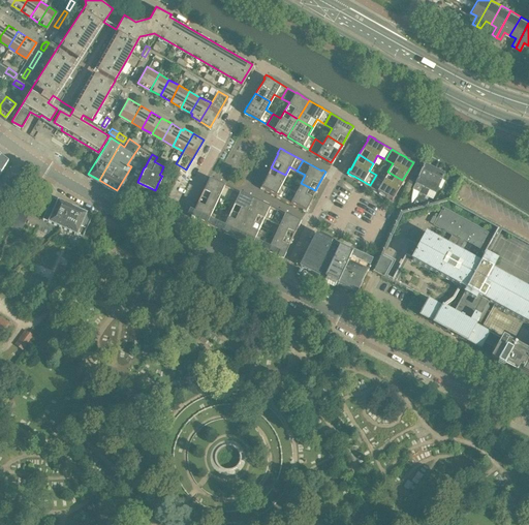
[(413,201),(417,202),(434,166),(424,161),(412,186),(418,189),(413,201)]
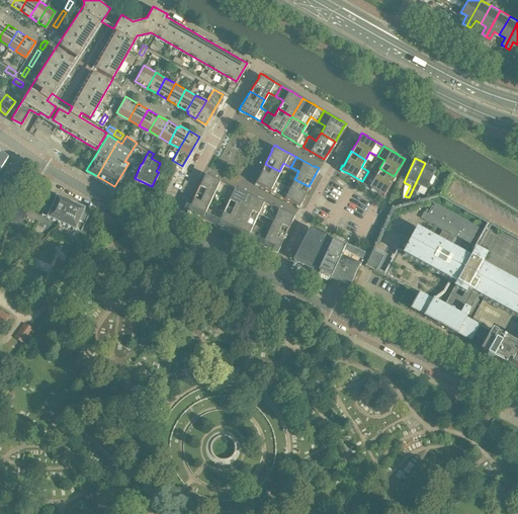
[(425,163),(409,197),(410,198),(415,196),(418,191),(416,191),(417,188),(417,189),(424,192),(435,168),(425,163)]
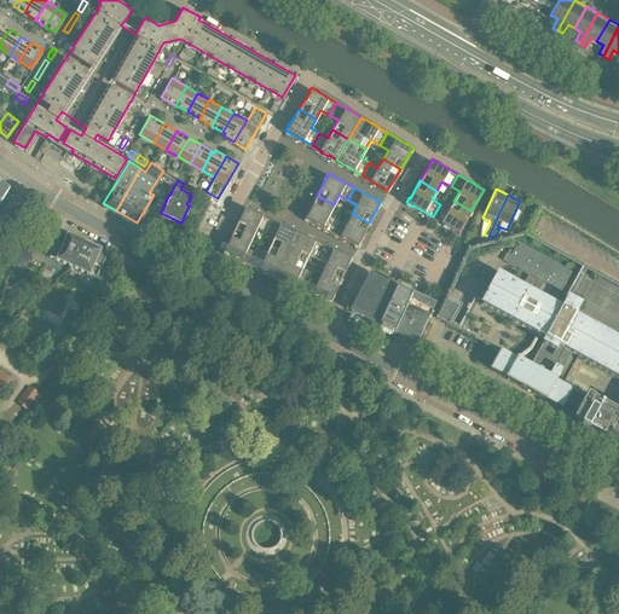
[(308,219),(331,231),(337,219),(329,214),(334,204),(317,196),(308,212),(307,210),(304,218),(308,220),(308,219)]
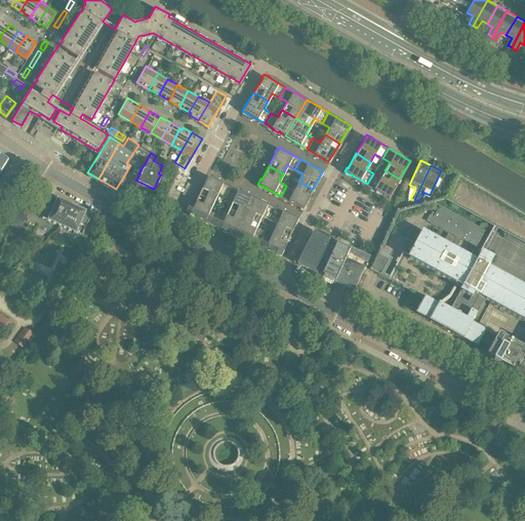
[(373,173),(367,184),(375,189),(375,190),(380,193),(381,193),(389,197),(399,178),(385,170),(380,177),(373,173)]
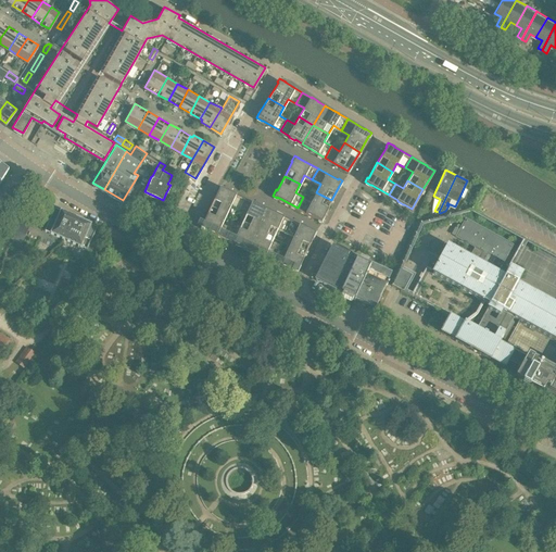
[(218,189),(211,205),(226,213),(230,204),(238,208),(243,197),(226,188),(226,187),(219,185),(217,188),(218,189)]
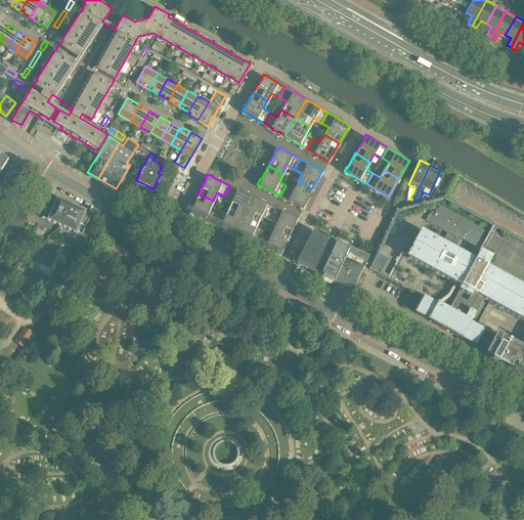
[(286,185),(280,196),(299,206),(303,208),(306,203),(305,202),(312,188),(298,181),(294,188),(286,185)]
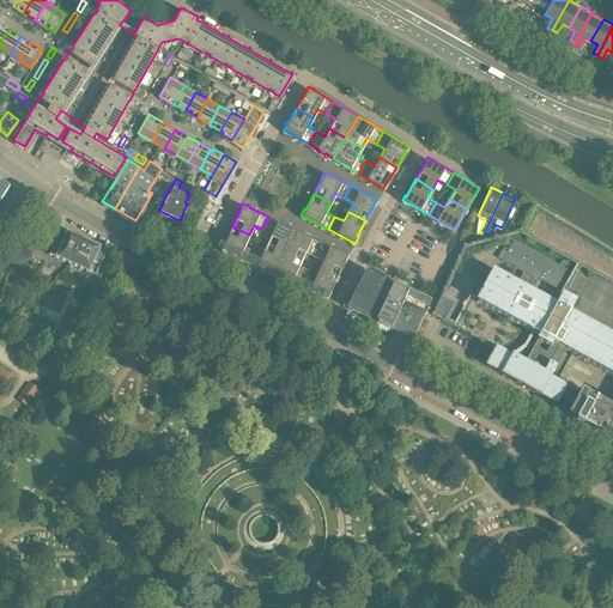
[(267,243),(284,250),(293,229),(286,225),(286,224),(280,222),(279,222),(268,217),(262,229),(272,233),(267,243)]
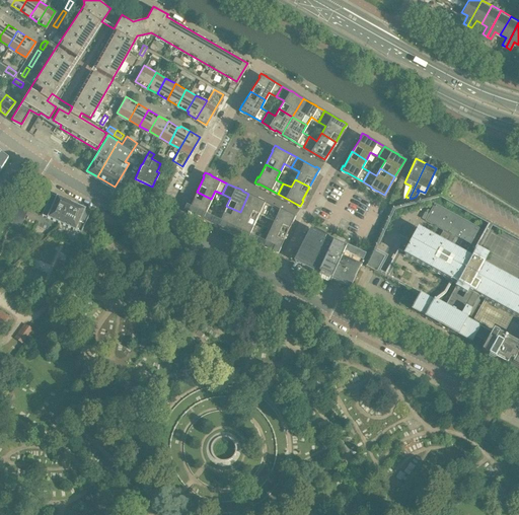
[(42,212),(54,218),(63,197),(57,194),(57,195),(51,192),(42,212)]
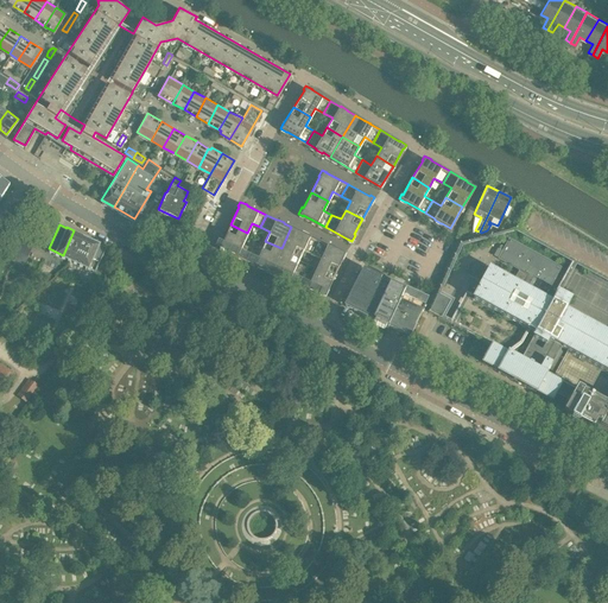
[(226,249),(246,259),(252,246),(244,242),(247,233),(230,224),(222,240),(219,247),(226,249)]
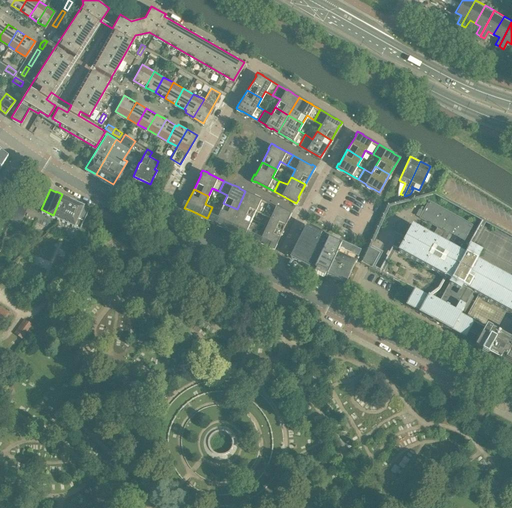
[(245,191),(237,209),(252,216),(256,208),(263,212),(268,201),(245,191)]
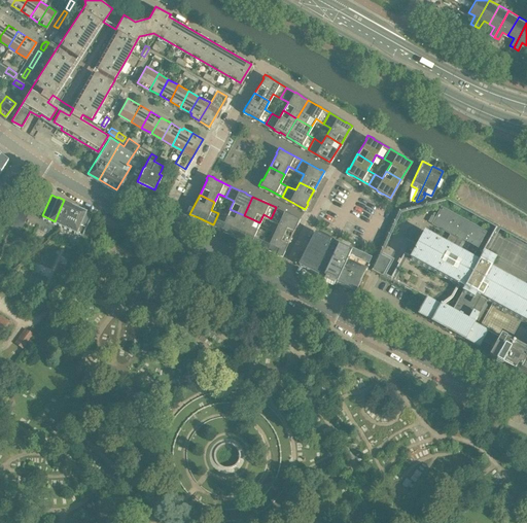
[(55,221),(68,228),(78,206),(64,200),(55,221)]
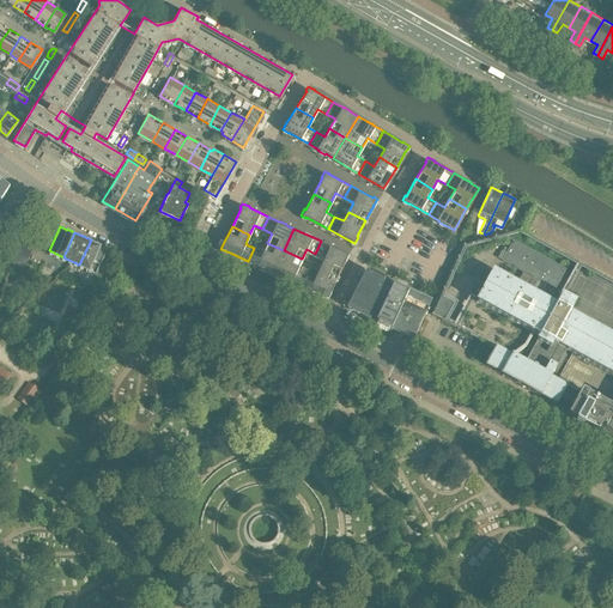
[(478,260),(471,273),(480,278),(471,295),(533,329),(526,342),(511,354),(502,371),(502,372),(534,390),(535,393),(538,391),(540,393),(556,401),(562,391),(575,399),(566,414),(582,423),(596,430),(600,425),(604,426),(602,427),(612,432),(612,333),(569,310),(576,297),(564,291),(563,290),(556,303),(547,298),(565,266),(513,237),(502,256),(523,268),(516,281),(516,280),(478,260)]
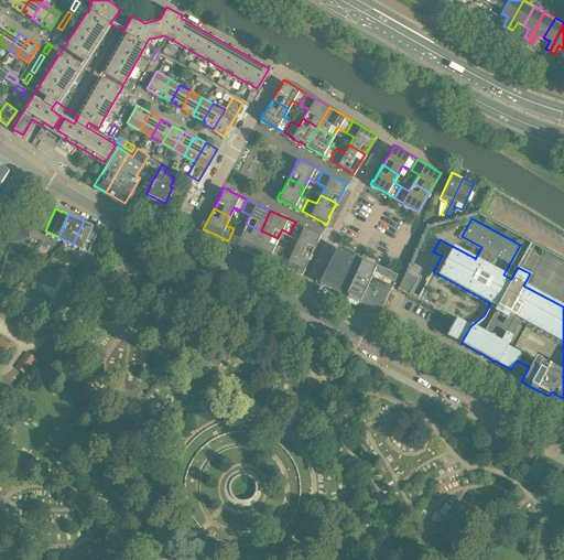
[(12,228),(25,235),(30,226),(15,219),(12,228)]
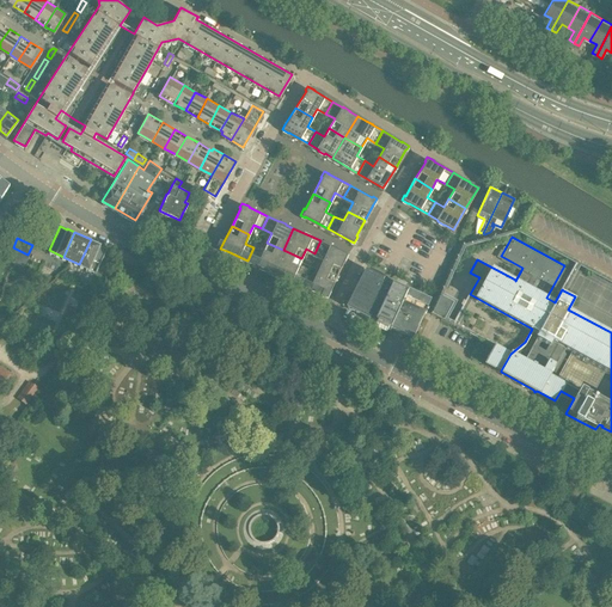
[(91,239),(79,264),(96,271),(102,256),(106,246),(99,244),(91,239)]
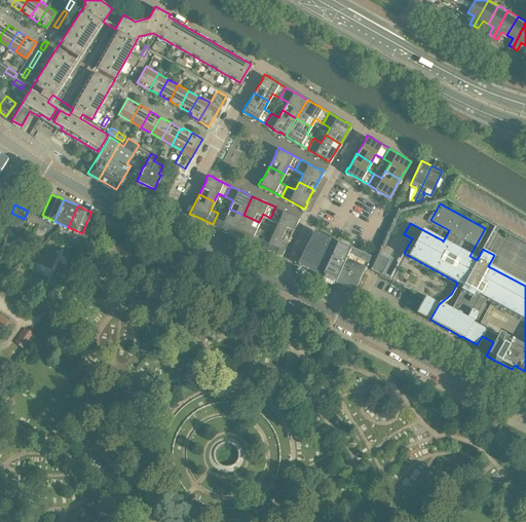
[(274,229),(290,236),(296,223),(299,217),(295,216),(275,207),(270,218),(278,221),(274,229)]
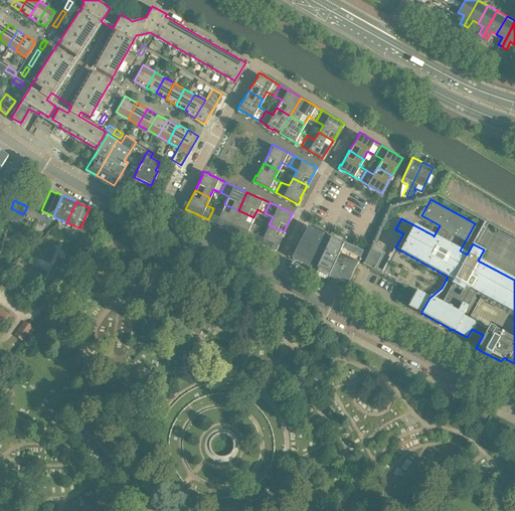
[(223,226),(229,229),(238,210),(224,204),(220,212),(213,208),(208,219),(217,223),(217,224),(223,226)]
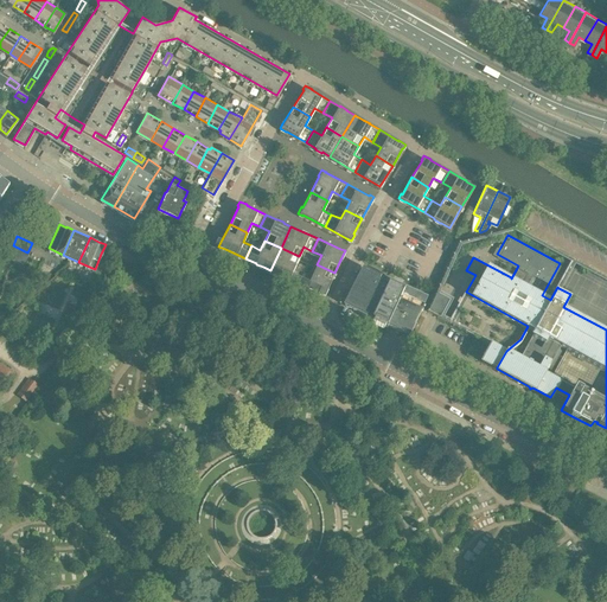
[(281,248),(270,270),(280,274),(280,275),(286,279),(287,277),(298,282),(304,270),(294,266),(299,256),(281,248)]
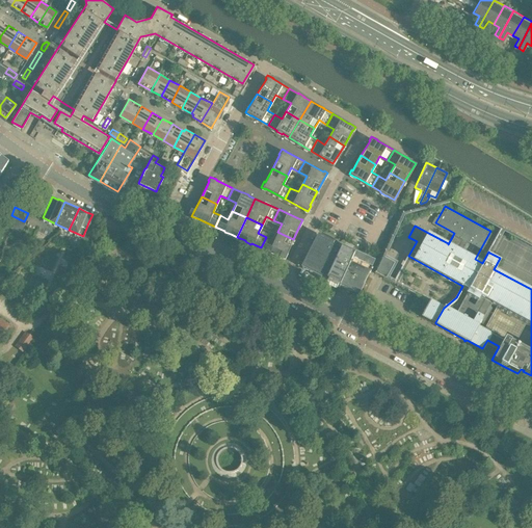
[(266,237),(261,247),(284,259),(293,239),(277,232),(273,240),(266,237)]
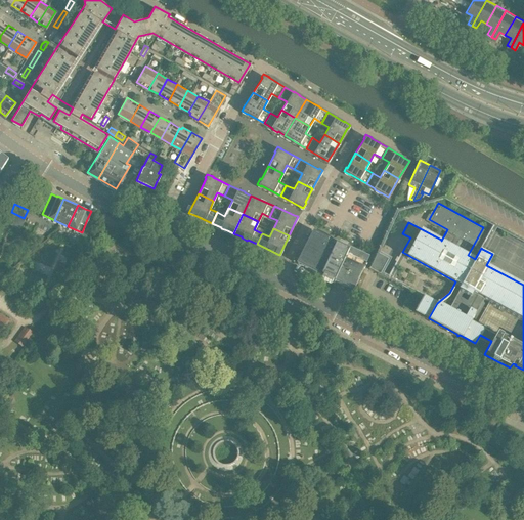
[(297,261),(320,273),(335,242),(313,230),(297,261)]
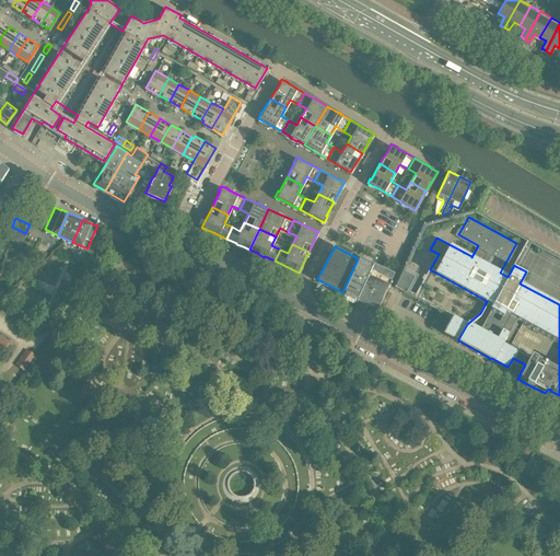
[(83,268),(90,270),(97,253),(92,250),(83,268)]
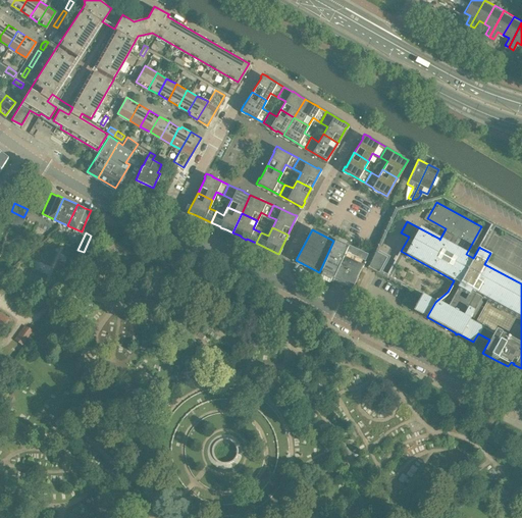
[(332,278),(341,260),(346,250),(347,247),(346,246),(343,245),(335,242),(333,241),(319,272),(321,273),(319,275),(329,280),(330,277),(332,278)]
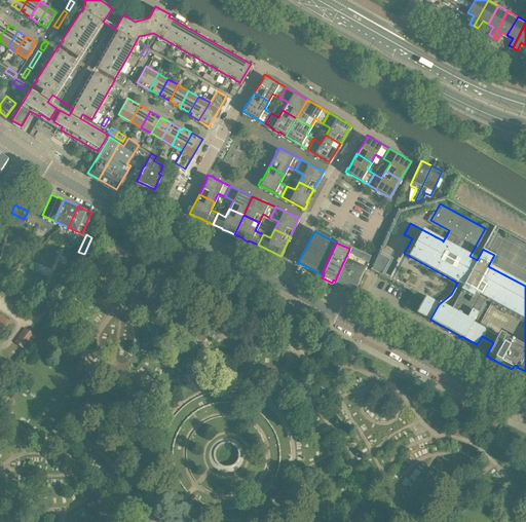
[(343,262),(335,281),(336,281),(345,285),(361,250),(351,246),(349,249),(348,252),(343,262)]
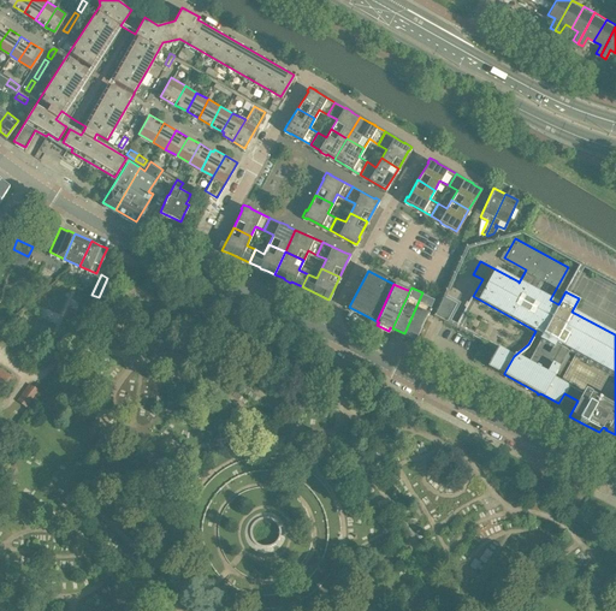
[(422,292),(404,333),(414,338),(415,338),(433,297),(422,292)]
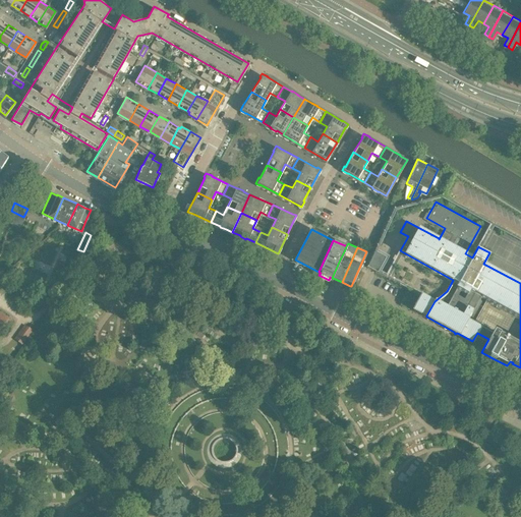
[(367,265),(377,270),(379,271),(387,255),(377,249),(374,248),(371,254),(367,265)]
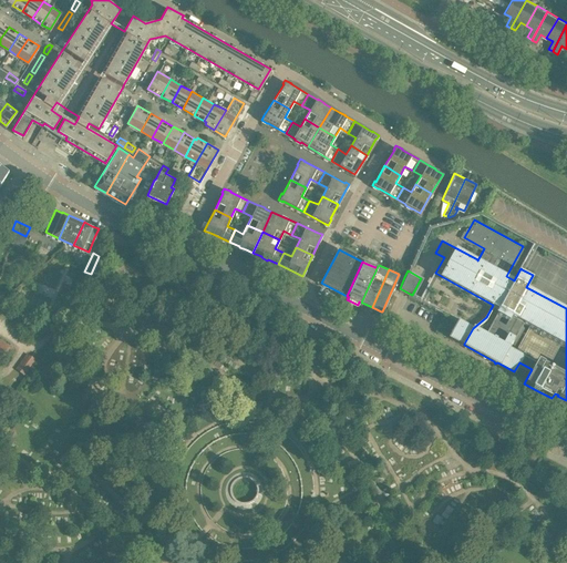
[(450,336),(464,344),(473,328),(457,319),(450,336)]
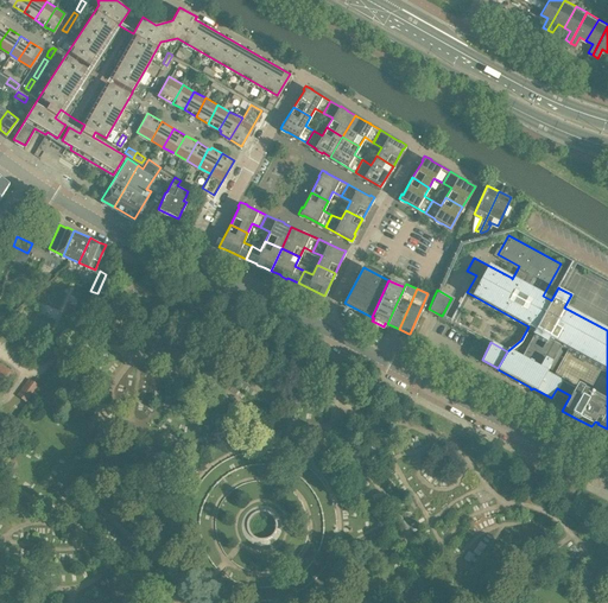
[(0,382),(2,379),(10,368),(0,361),(0,382)]
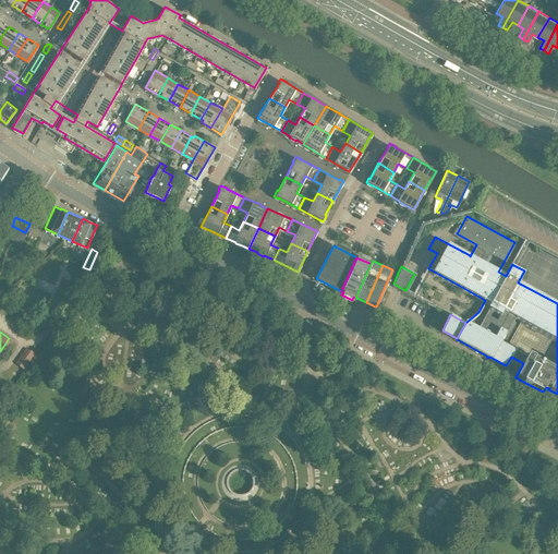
[(16,360),(24,365),(34,351),(26,346),(16,360)]
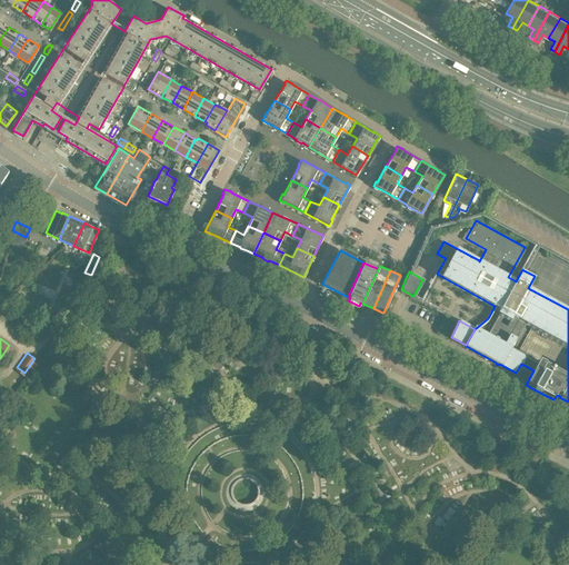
[(171,359),(173,374),(188,373),(186,358),(182,358),(178,358),(171,359)]
